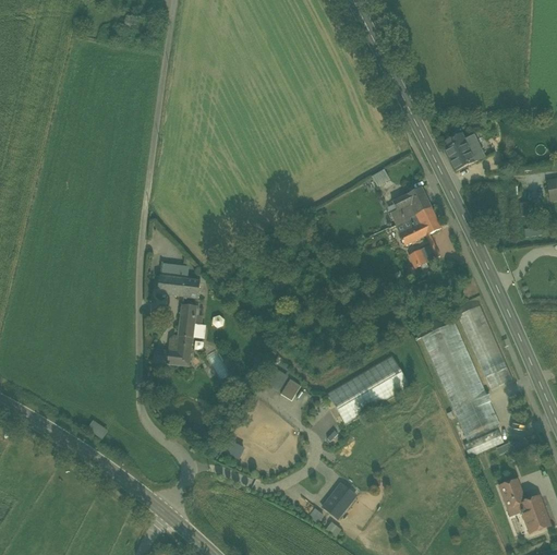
[(535,123),(536,132),(554,131),(553,122),(535,123)]
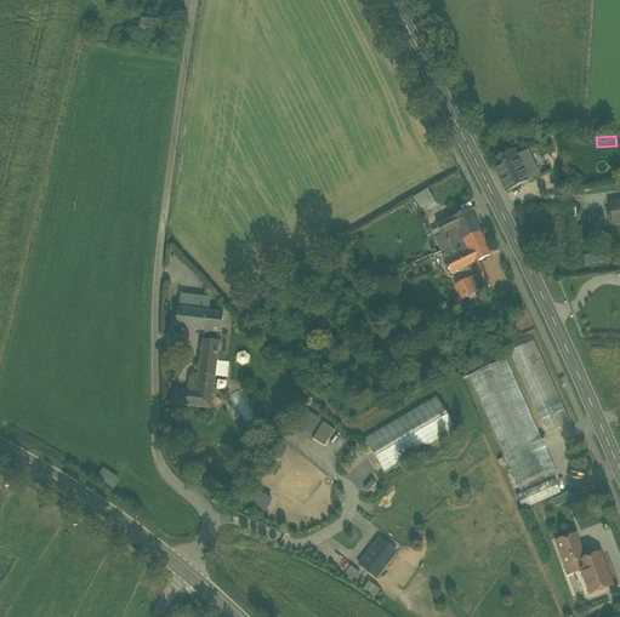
[(516,154),(512,147),(494,155),(498,164),(495,165),(506,188),(527,178),(516,154)]
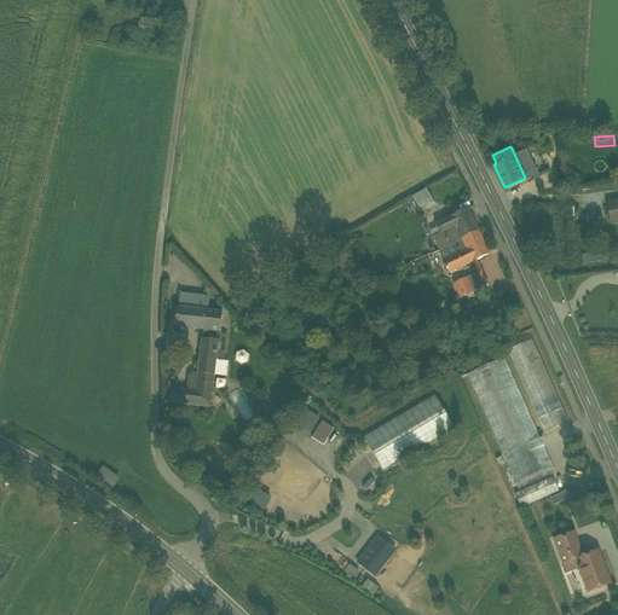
[(514,154),(525,178),(536,172),(525,148),(514,154)]
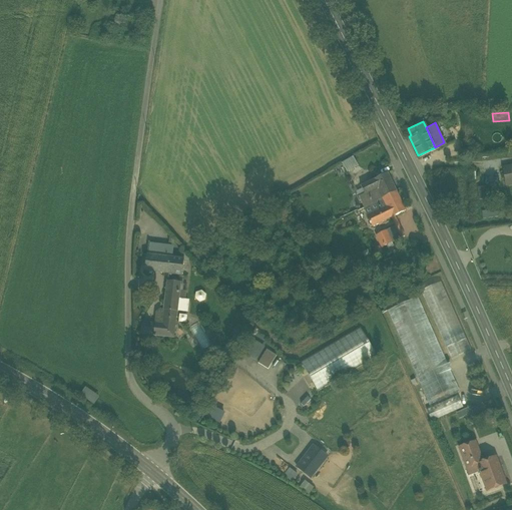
[(353,154),(334,164),(339,172),(358,162),(353,154)]
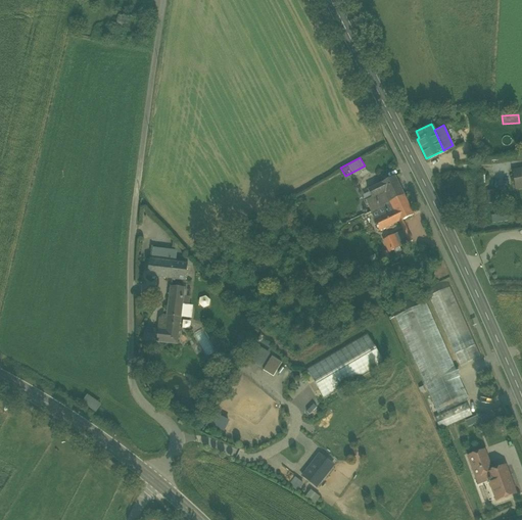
[(510,171),(512,186),(521,183),(521,171),(521,169),(510,171)]
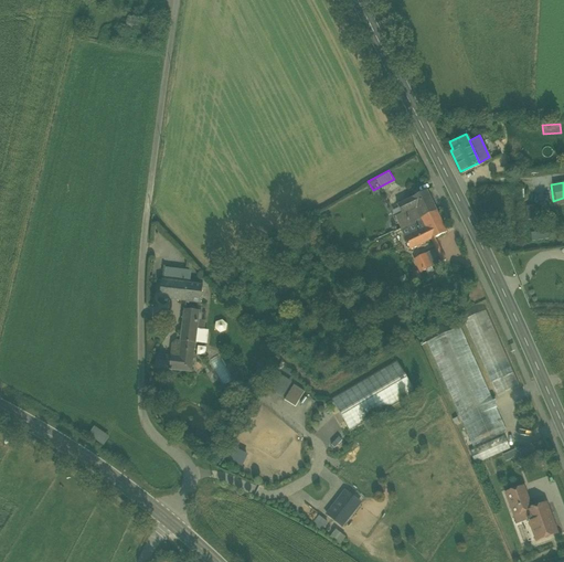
[(393,212),(400,226),(436,209),(426,188),(395,203),(398,210),(393,212)]
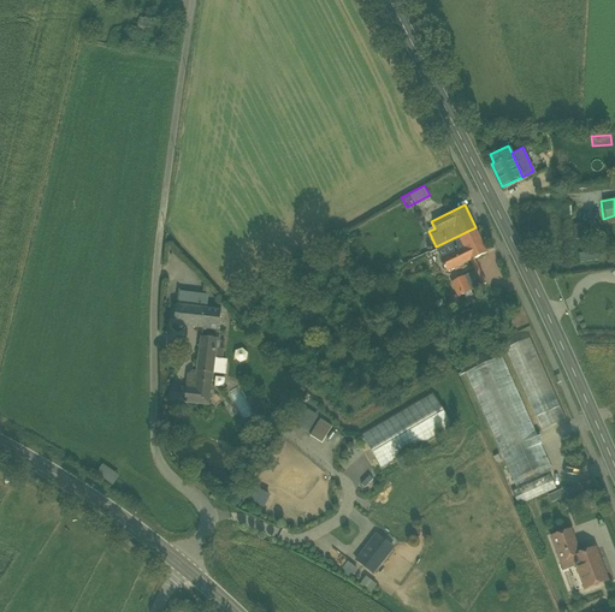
[(586,220),(574,220),(574,235),(586,236),(586,220)]
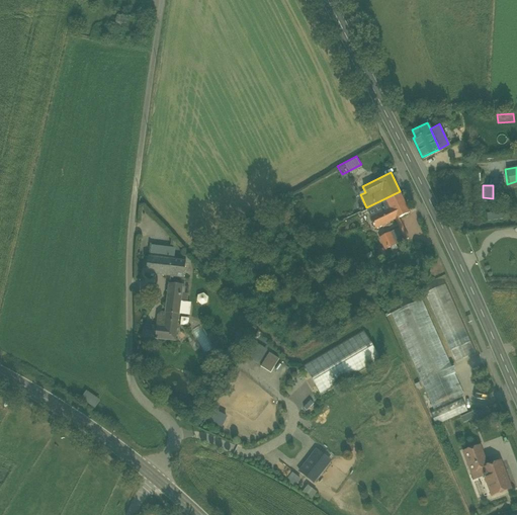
[(409,210),(400,191),(366,207),(367,208),(376,227),(409,210)]
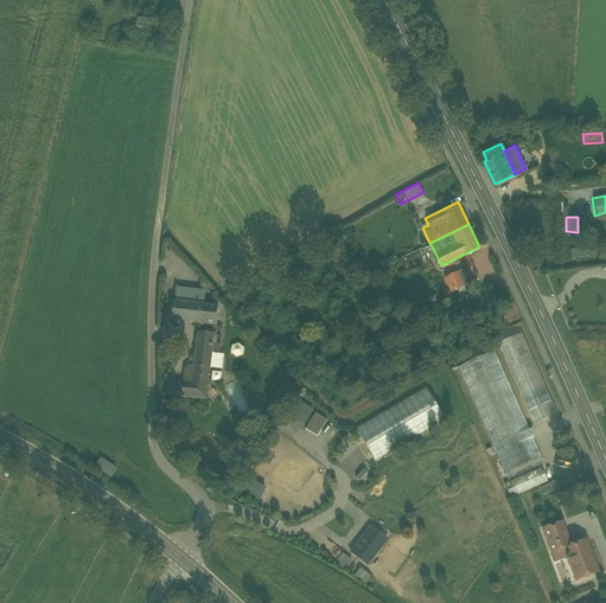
[(464,281),(465,283),(478,276),(471,263),(470,261),(467,262),(466,262),(467,264),(457,270),(457,271),(464,281)]
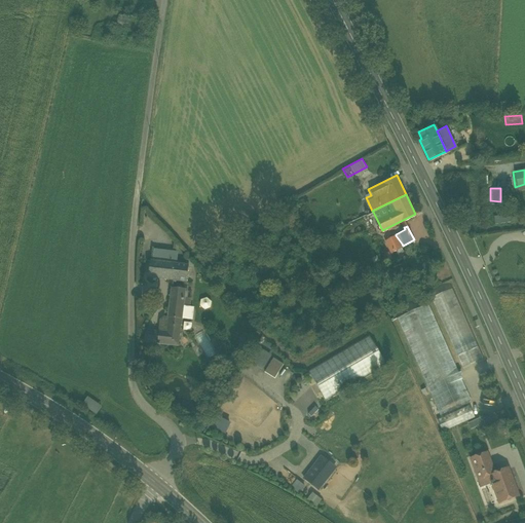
[(385,240),(390,252),(391,251),(390,249),(402,244),(396,235),(385,240)]
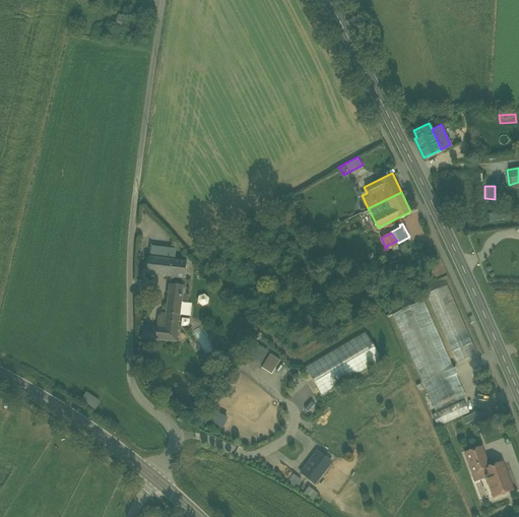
[(149,256),(174,259),(175,247),(151,244),(149,256)]
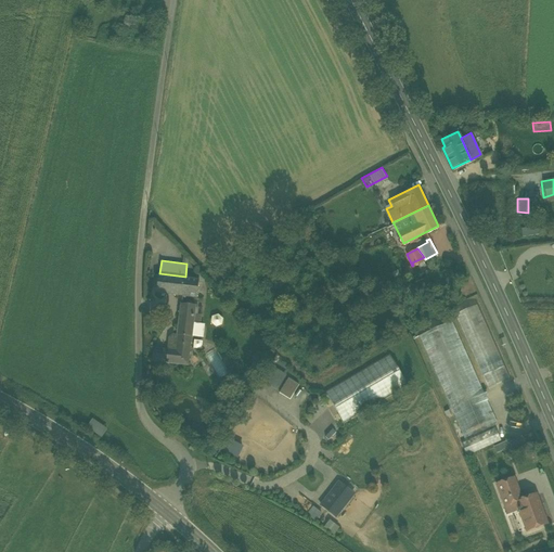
[(156,291),(196,296),(198,278),(185,277),(159,273),(158,273),(156,291)]
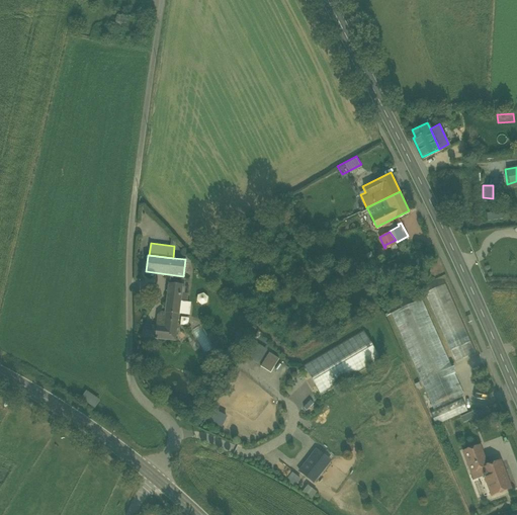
[(168,281),(164,311),(165,311),(178,313),(178,312),(184,313),(189,310),(189,304),(186,301),(180,299),(182,283),(168,281)]
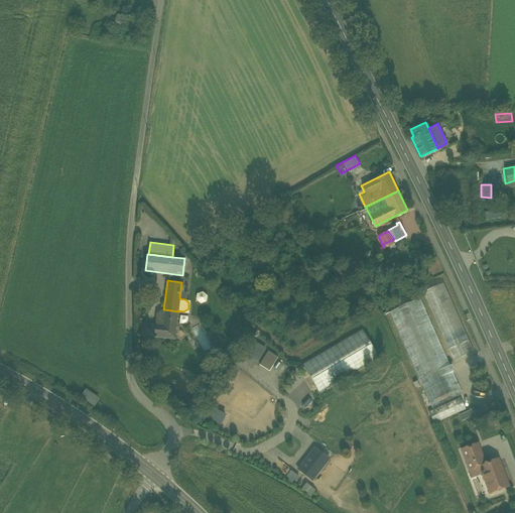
[(422,290),(453,358),(460,355),(465,353),(473,349),(442,281),(422,290)]
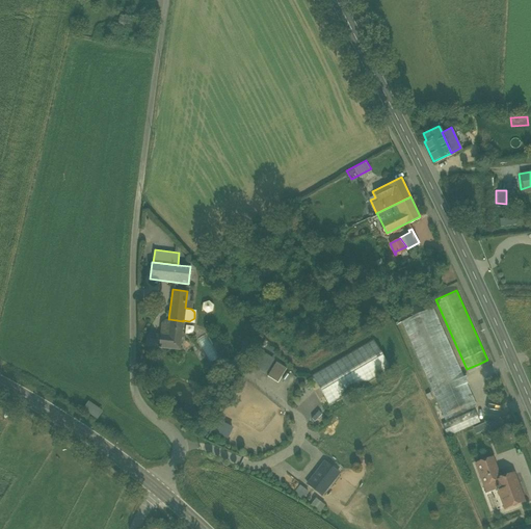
[(442,413),(445,419),(473,406),(476,404),(471,393),(472,393),(467,381),(467,380),(465,374),(463,375),(462,373),(433,306),(400,320),(442,414),(442,413)]
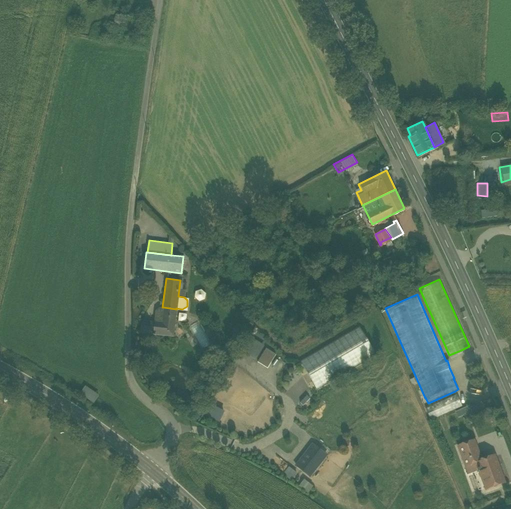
[(176,309),(163,307),(161,321),(154,320),(152,332),(172,335),(176,309)]
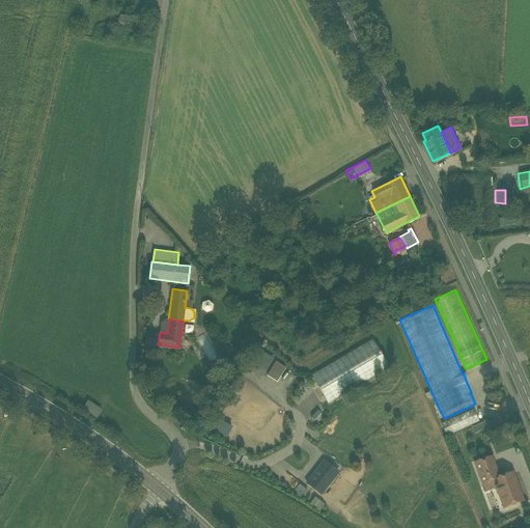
[(161,321),(160,332),(167,333),(169,318),(168,318),(165,318),(161,321)]
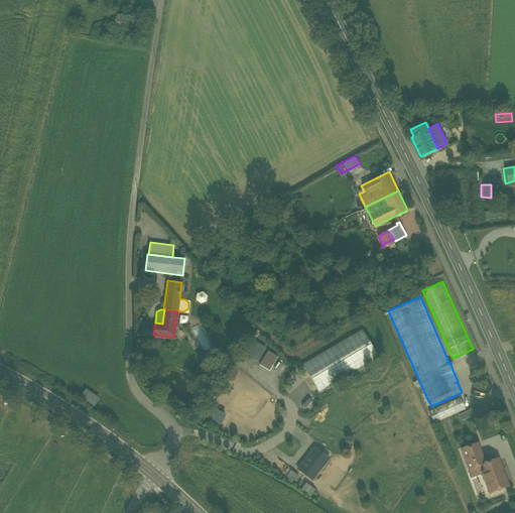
[(141,333),(153,335),(155,323),(143,322),(141,333)]
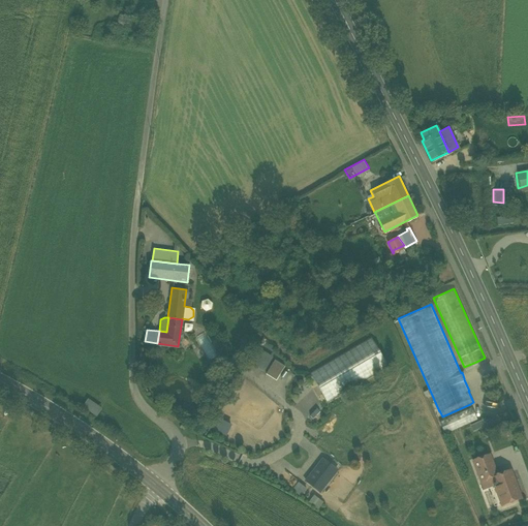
[(309,371),(327,401),(387,365),(370,335),(309,371)]
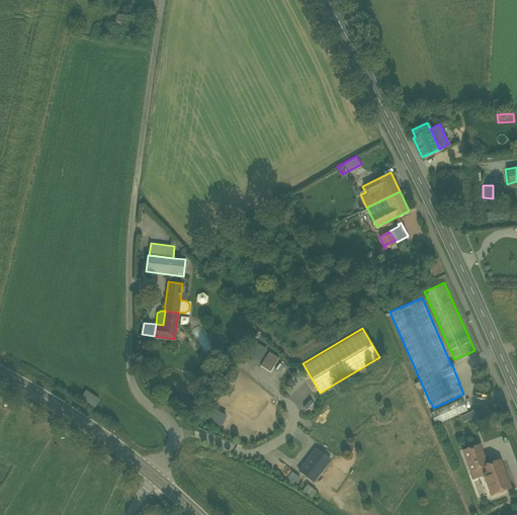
[(267,348),(255,340),(246,354),(258,362),(267,348)]
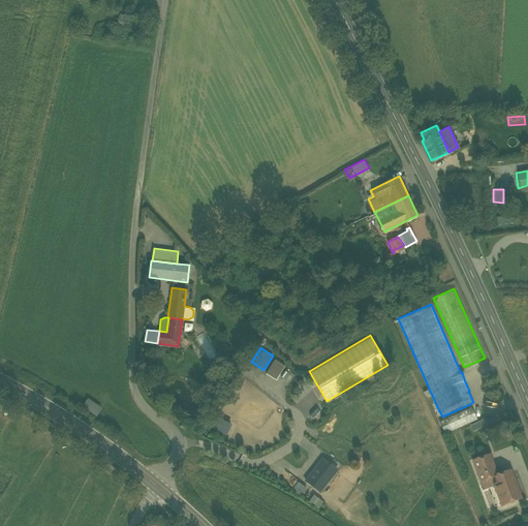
[(274,358),(266,372),(275,378),(284,365),(274,358)]
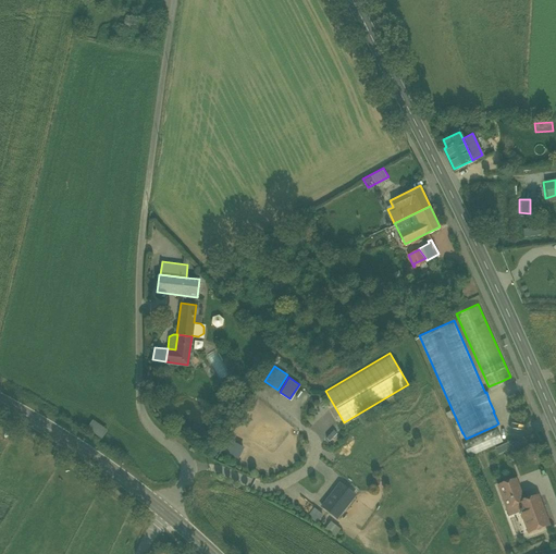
[(107,428),(91,418),(86,426),(101,436),(107,428)]
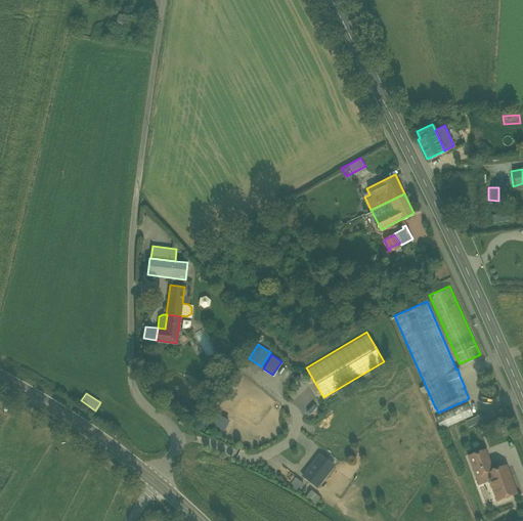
[(435,417),(440,428),(472,415),(467,401),(434,416),(435,417)]
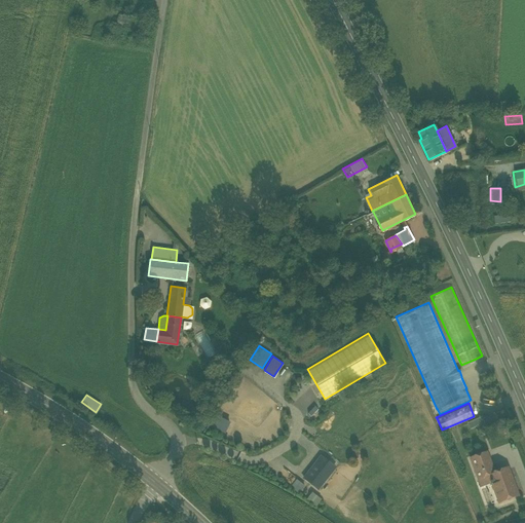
[(482,417),(485,425),(510,415),(505,407),(482,417)]
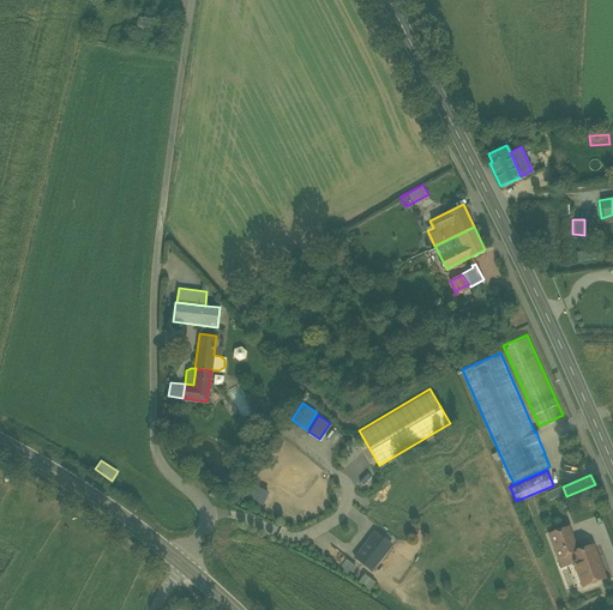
[(268,491),(251,482),(244,494),(262,503),(268,491)]
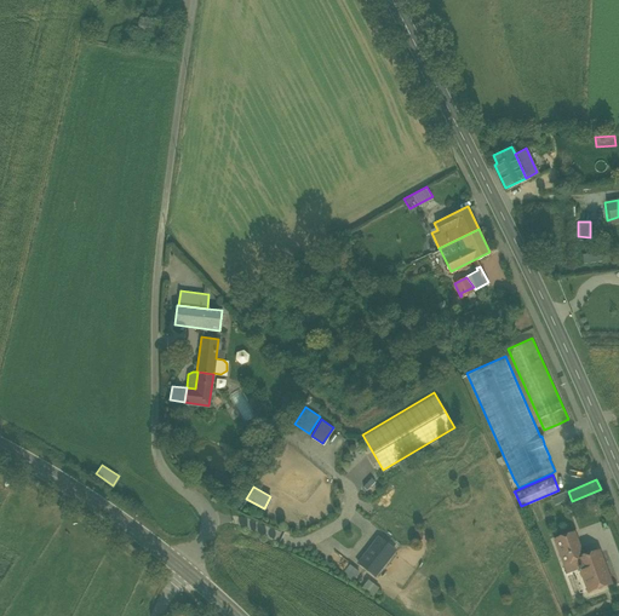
[(554,539),(560,556),(579,548),(573,531),(554,539)]
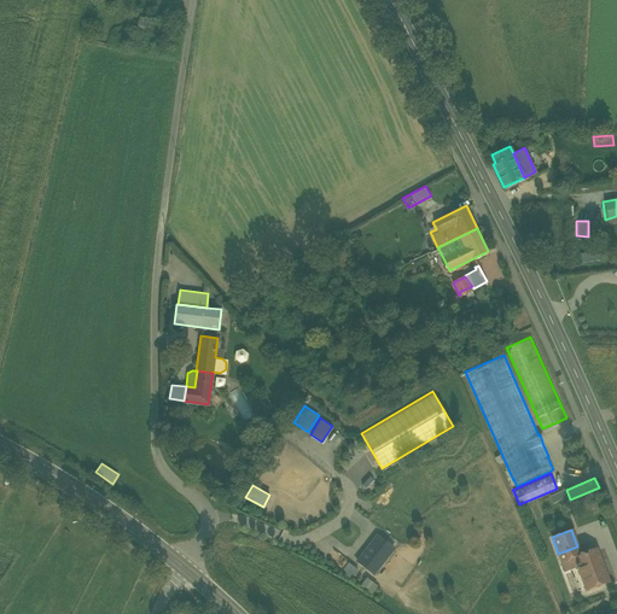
[(356,560),(364,566),(384,539),(377,533),(356,560)]
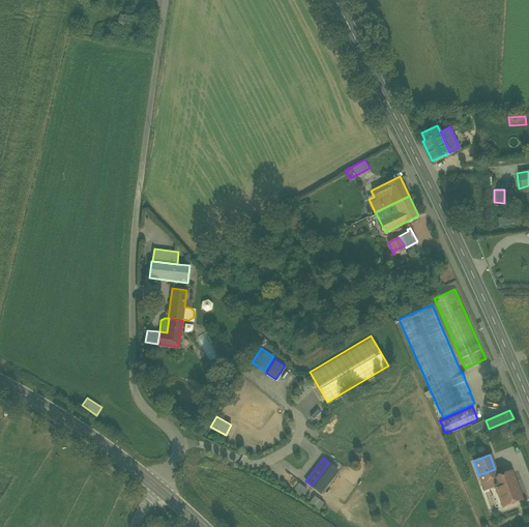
[(338,469),(329,463),(312,486),(320,491),(338,469)]
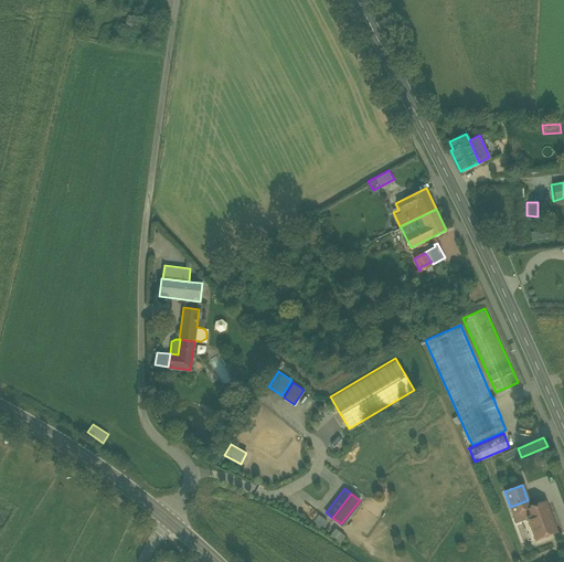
[(531,526),(535,539),(556,531),(551,518),(550,512),(545,501),(531,507),(528,500),(510,507),(513,513),(524,509),(527,509),(529,516),(527,517),(529,520),(528,520),(530,527),(531,526)]
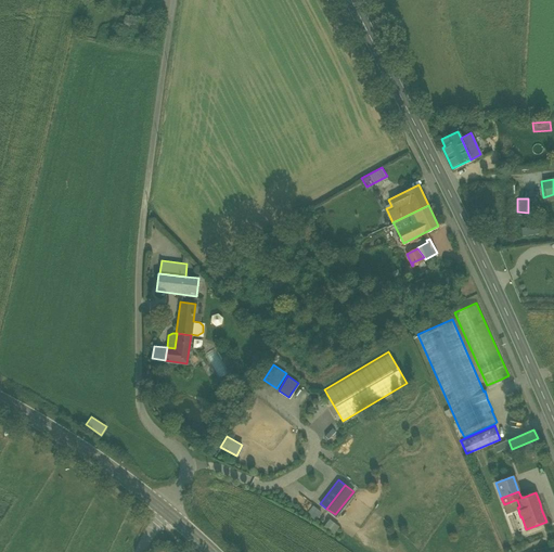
[(321,512),(312,504),(306,512),(314,520),(321,512)]
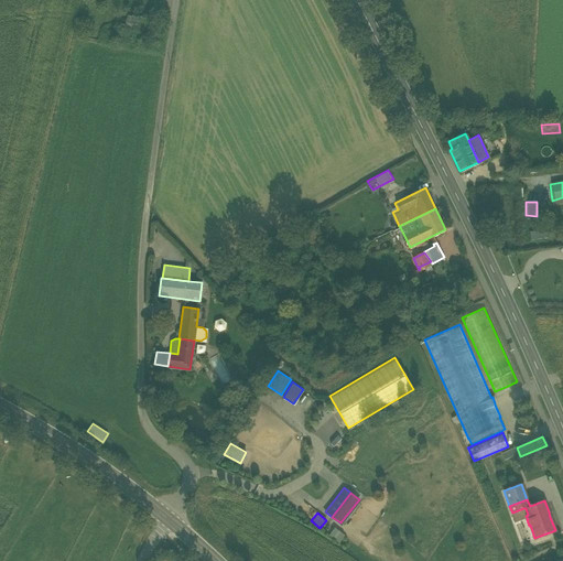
[(327,533),(337,541),(343,533),(334,526),(327,533)]
